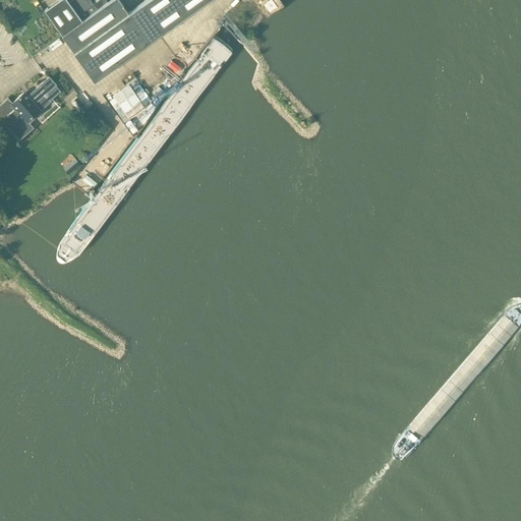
[(94,79),(205,0),(143,0),(128,12),(119,0),(109,0),(108,1),(106,0),(98,0),(94,4),(91,0),(71,0),(68,2),(67,0),(57,0),(44,9),(94,79)]
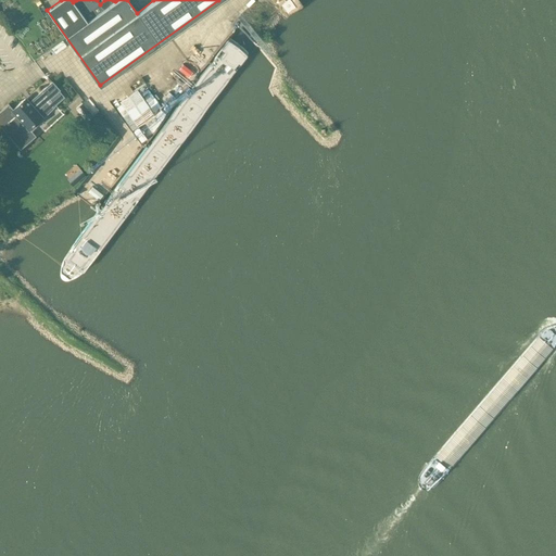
[(281,0),(291,11),(299,3),(295,0),(281,0)]
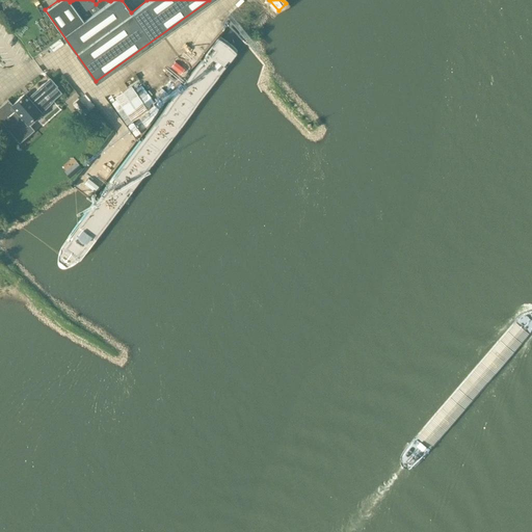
[(151,90),(161,84),(153,71),(142,78),(151,90)]
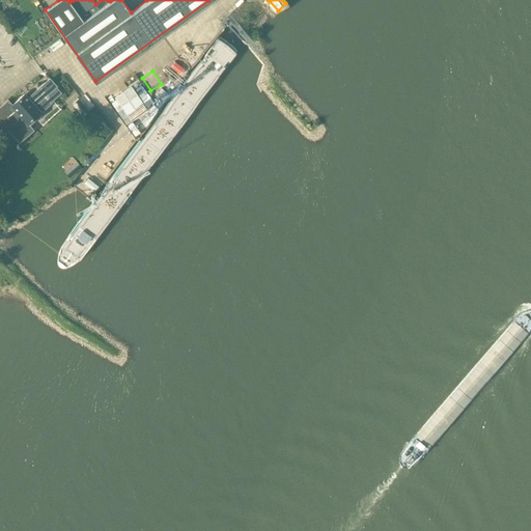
[(130,90),(111,104),(133,134),(144,124),(141,121),(151,114),(148,110),(156,104),(146,91),(147,90),(136,75),(124,83),(130,90)]
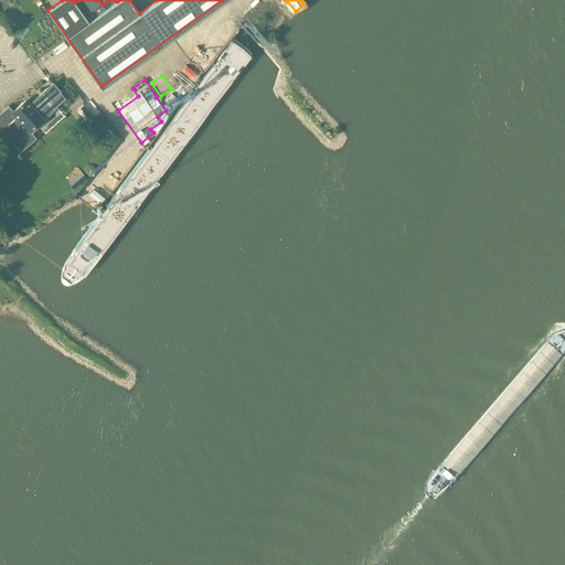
[(65,98),(60,93),(53,84),(30,104),(27,99),(13,112),(10,107),(0,116),(0,120),(6,127),(18,116),(30,129),(43,117),(48,116),(52,112),(55,108),(57,105),(65,98)]
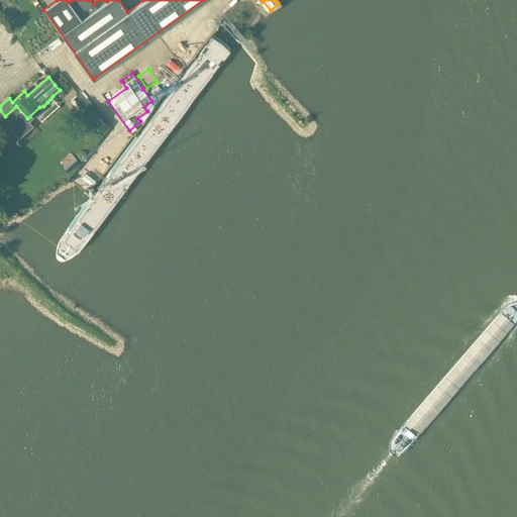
[(114,88),(104,94),(107,99),(117,93),(114,88)]
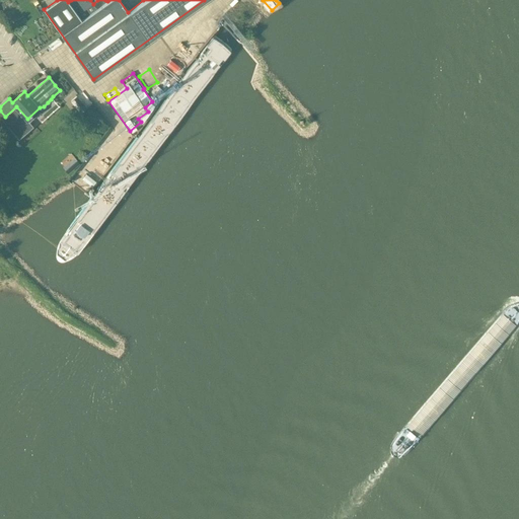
[(81,114),(93,103),(83,90),(71,101),(81,114)]
